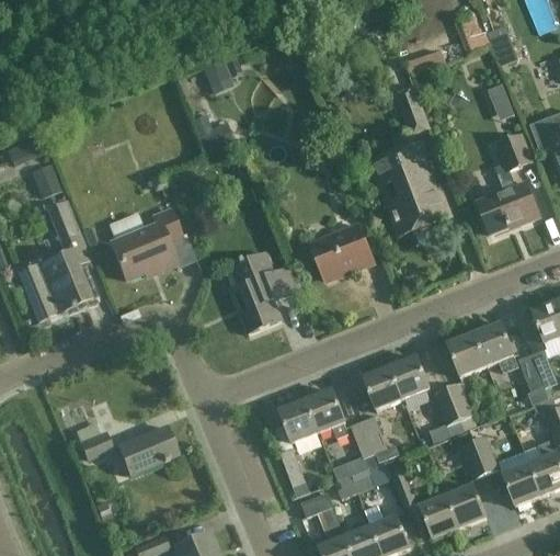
[(480,32),(466,37),(470,49),(489,42),(479,15),(473,16),(480,32)]
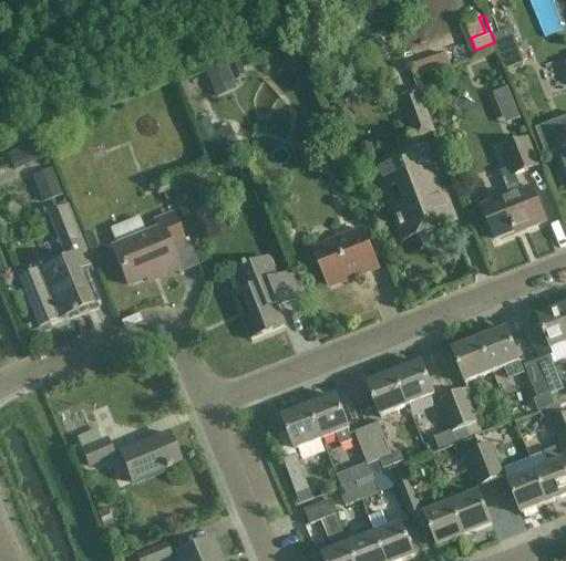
[(471,38),(485,32),(479,17),(465,22),(471,38)]
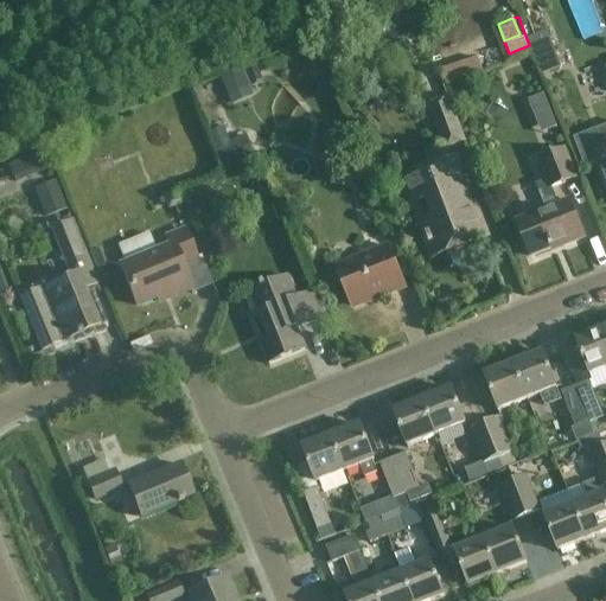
[(461,39),(459,56),(485,58),(486,42),(461,39)]
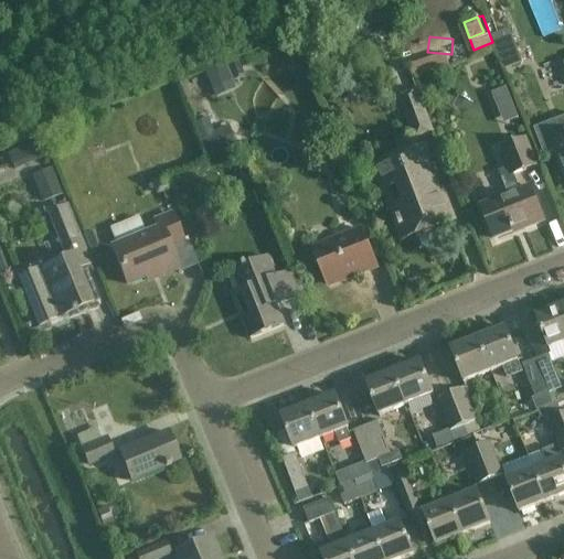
[(512,36),(493,43),(502,66),(521,58),(512,36)]
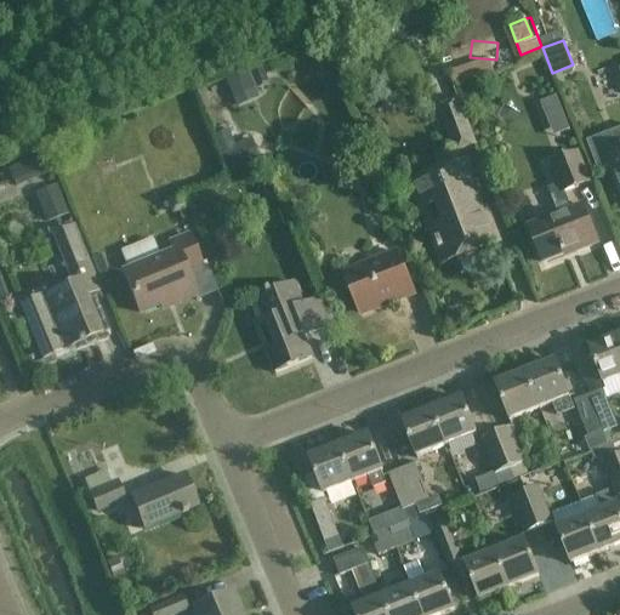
[(245,68),(225,77),(232,94),(252,85),(245,68)]
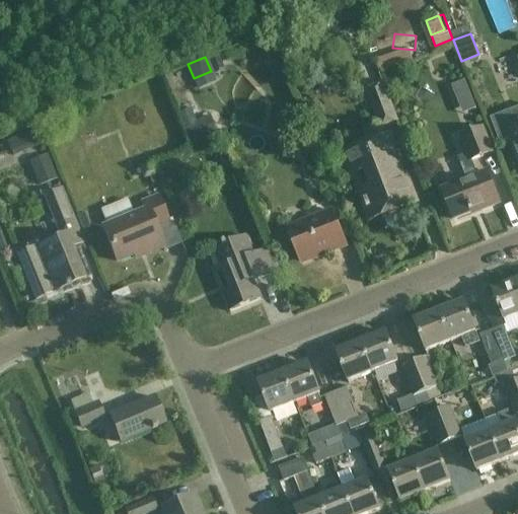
[(456,91),(467,86),(463,77),(452,81),(456,91)]
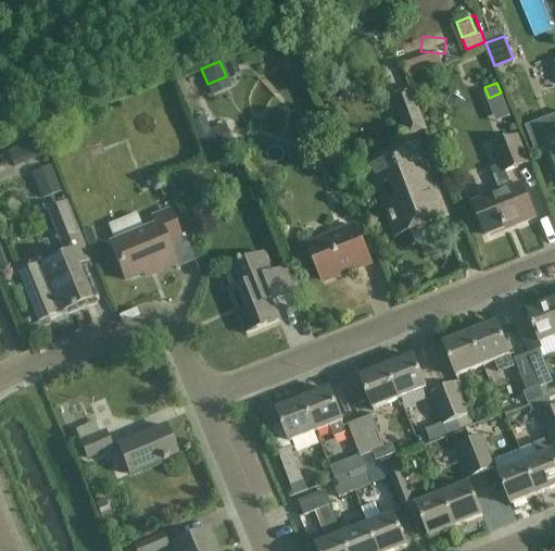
[(408,87),(389,94),(403,134),(423,127),(408,87)]
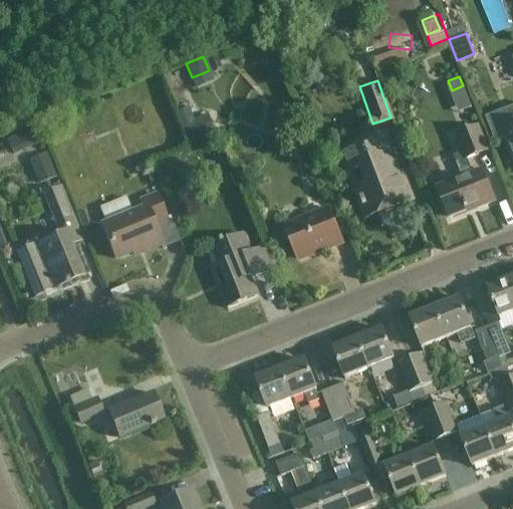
[(188,104),(177,108),(189,139),(214,129),(207,110),(193,116),(188,104)]
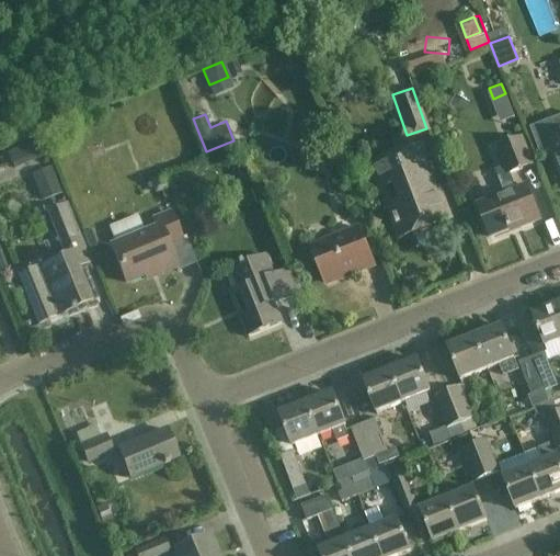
[(559,114),(530,126),(540,151),(550,148),(559,172),(559,114)]
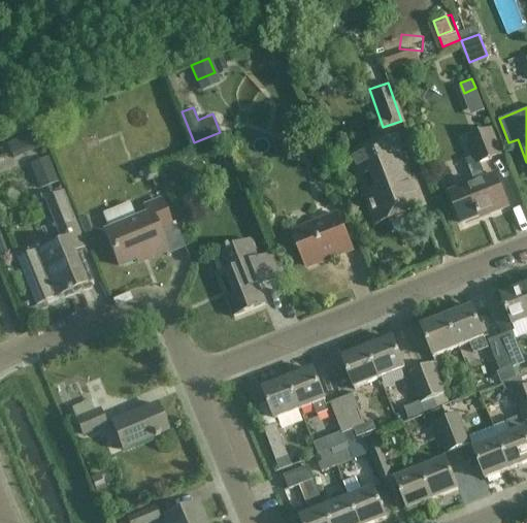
[(472,180),(448,190),(460,220),(488,209),(488,210),(506,203),(494,171),(484,175),(478,160),(499,152),(489,126),(466,135),(472,153),(463,157),(472,180)]
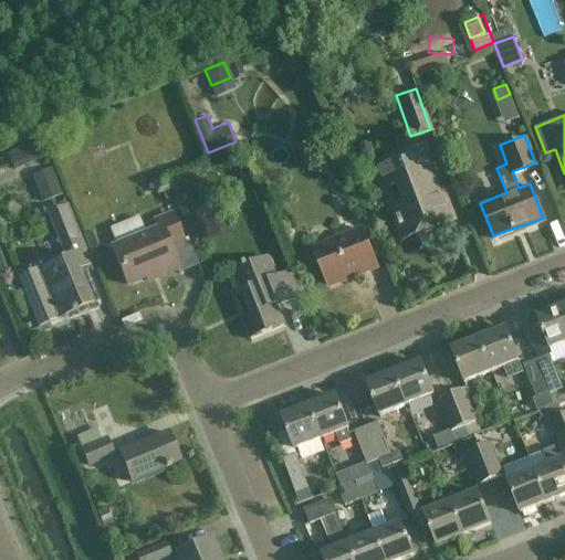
[(35,139),(25,143),(31,157),(41,152),(35,139)]
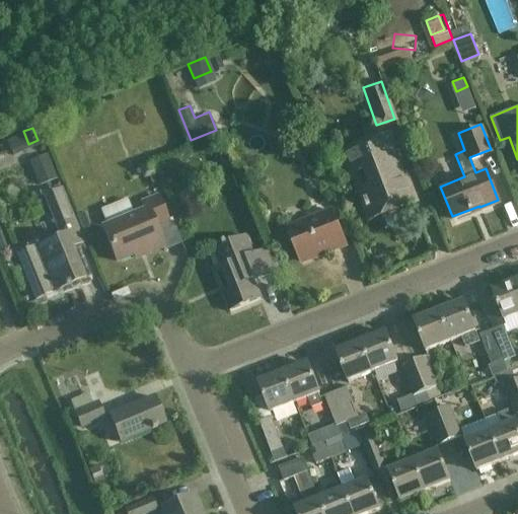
[(373,182),(361,188),(371,215),(413,200),(399,166),(396,167),(391,155),(397,153),(389,132),(343,150),(351,170),(366,164),(373,182)]
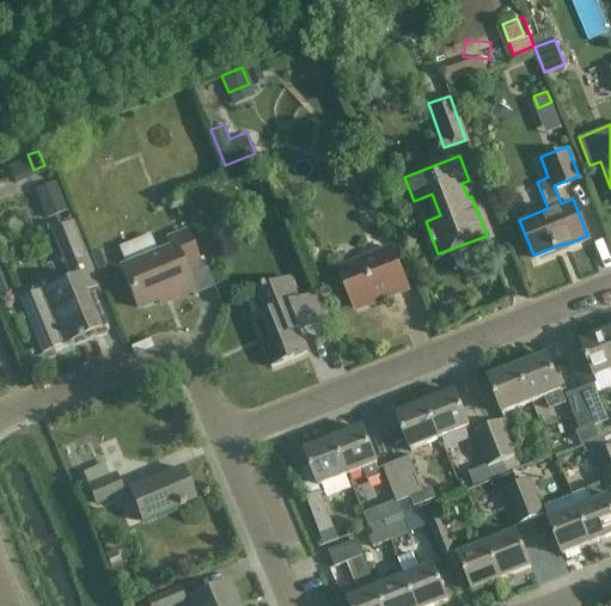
[(52,181),(34,188),(44,214),(62,207),(52,181)]
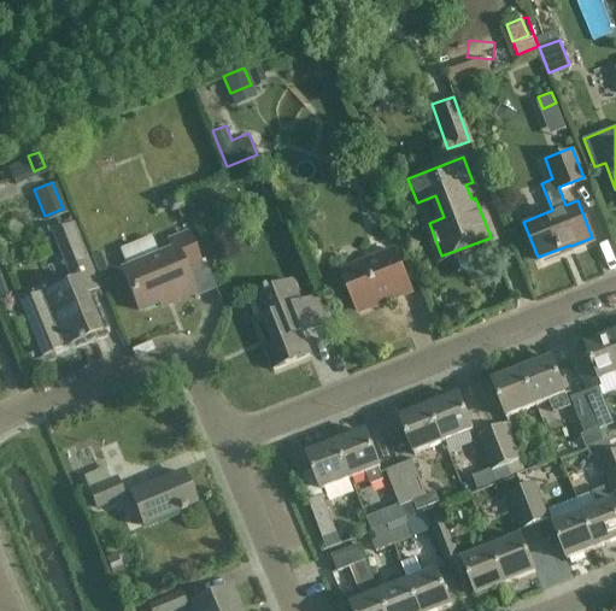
[(177,188),(164,194),(168,204),(172,206),(182,203),(177,188)]
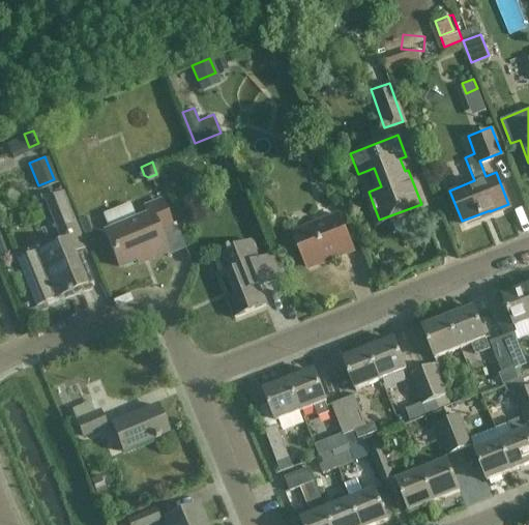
[(83,245),(60,190),(42,197),(59,238),(16,256),(35,302),(85,282),(71,251),(83,245)]
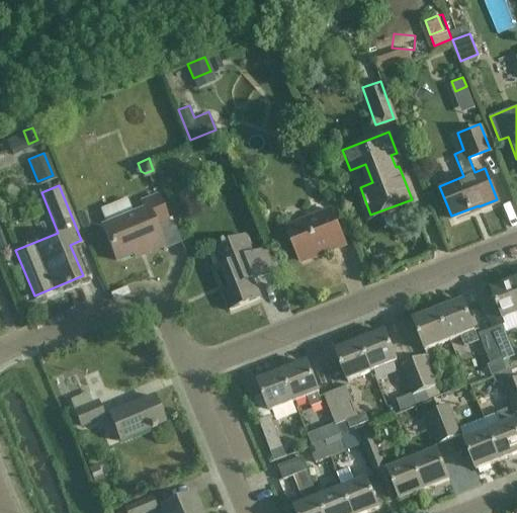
[(125,195),(99,206),(105,222),(101,224),(115,257),(143,246),(144,250),(161,243),(153,223),(165,218),(155,192),(141,198),(145,205),(132,211),(125,195)]
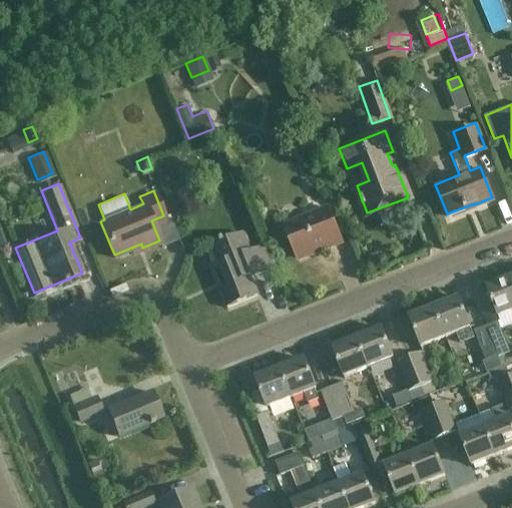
[(327,204),(283,221),(297,256),(320,246),(321,248),(341,240),(327,204)]
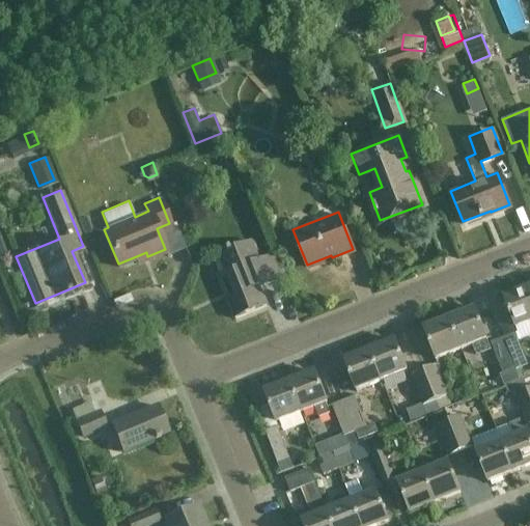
[(218,250),(235,292),(226,296),(234,315),(266,302),(257,283),(283,272),(274,250),(256,257),(248,238),(218,250)]
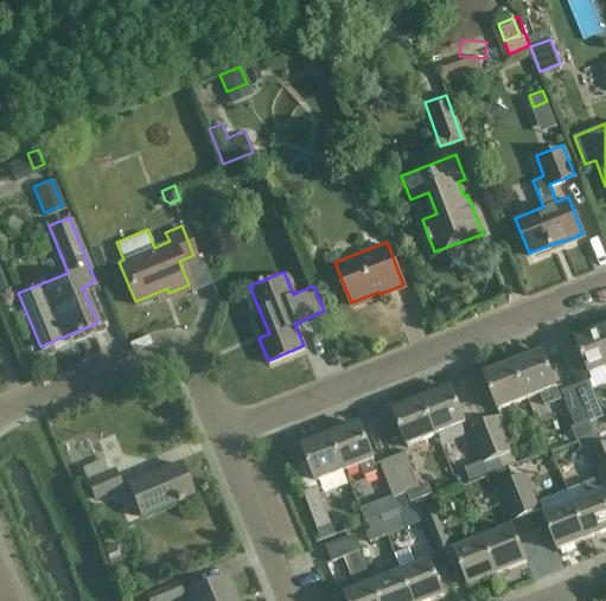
[(605,331),(603,323),(573,334),(588,370),(605,363),(605,331)]
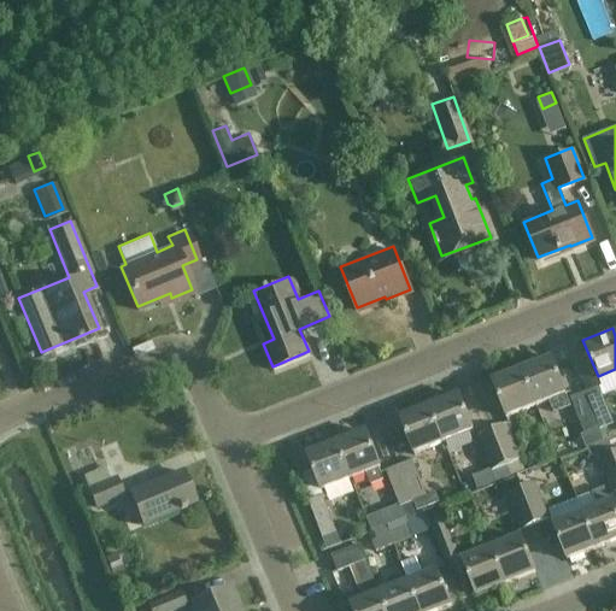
[(551,352),(520,364),(534,401),(535,403),(549,398),(553,409),(569,403),(564,391),(565,391),(551,352)]
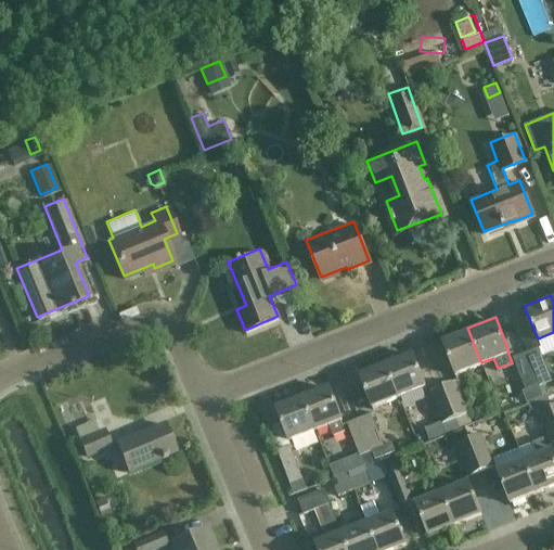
[(467,328),(442,337),(456,372),(481,362),(480,361),(467,328)]
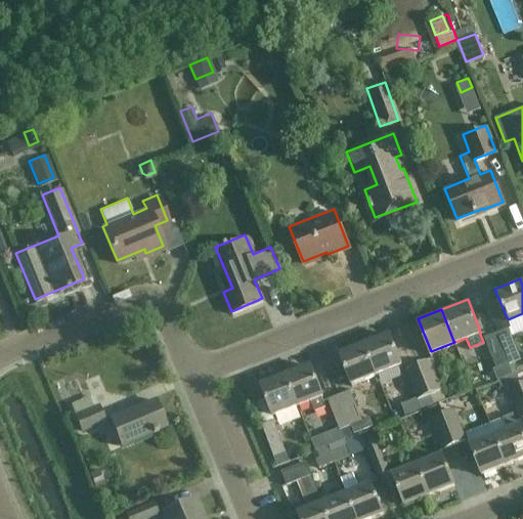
[(508,326),(495,330),(508,361),(520,356),(508,326)]
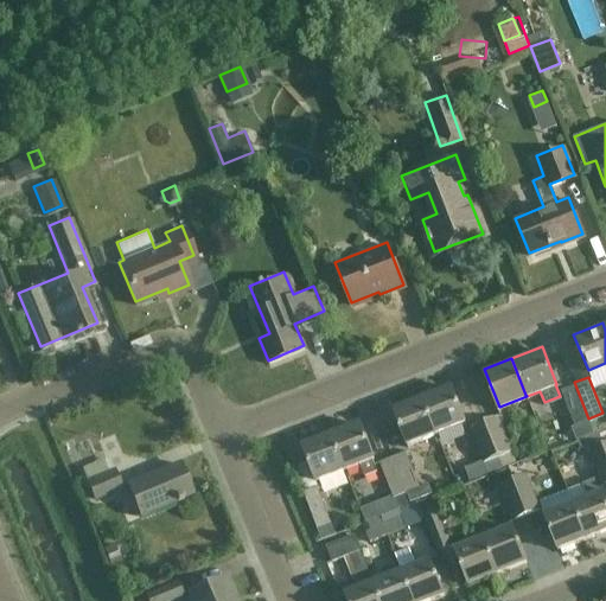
[(588,419),(574,382),(560,388),(574,423),(588,419)]
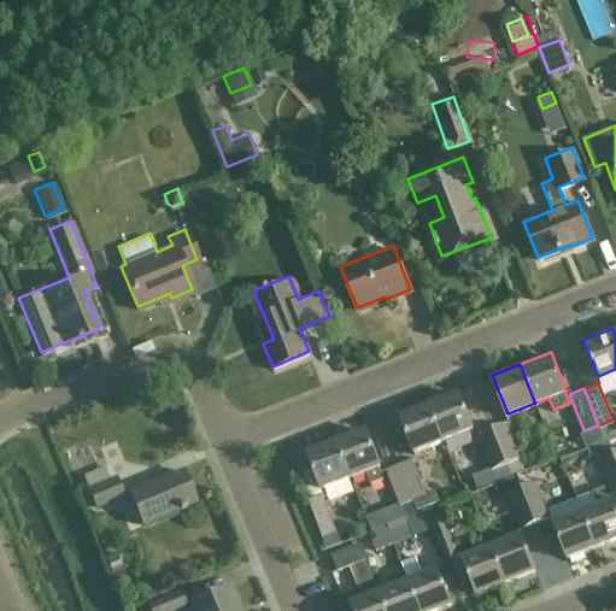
[(457,389),(428,400),(443,438),(473,427),(457,389)]
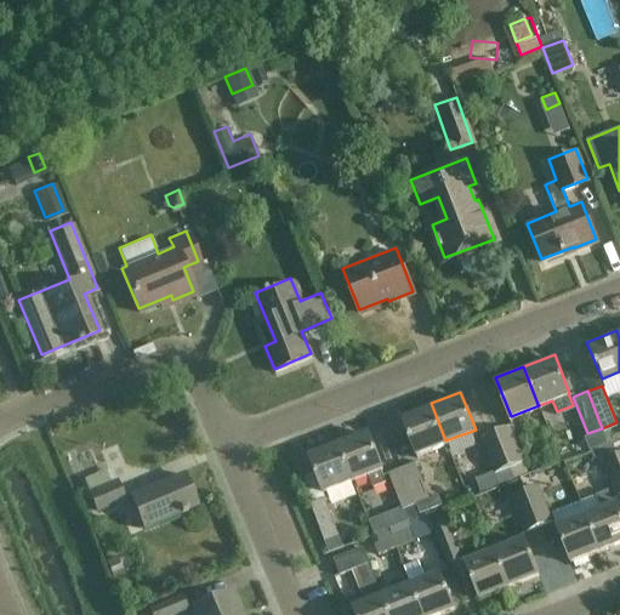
[(445,440),(431,403),(402,415),(416,453),(445,440)]
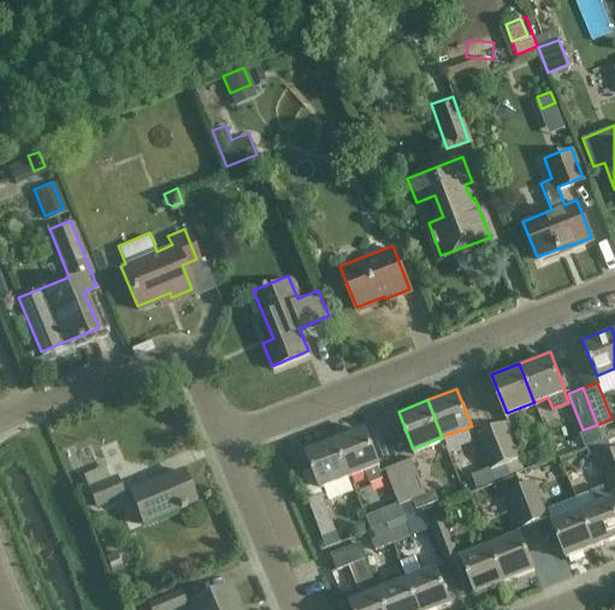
[(504,419),(490,425),(504,460),(506,460),(518,455),(504,419)]
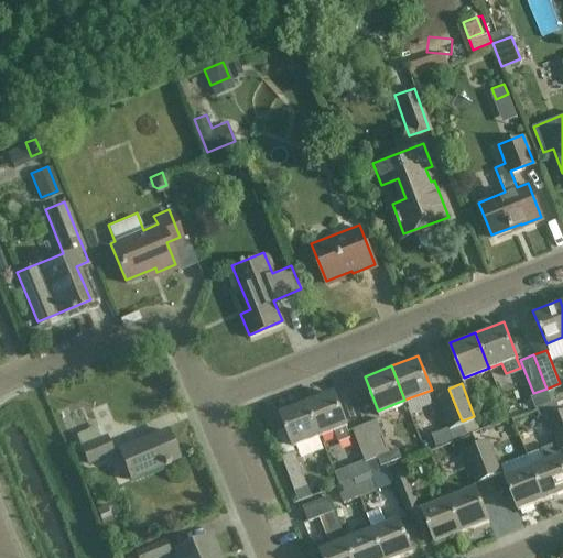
[(334,389),(306,400),(320,434),(333,428),(337,439),(349,435),(345,424),(347,423),(334,389)]
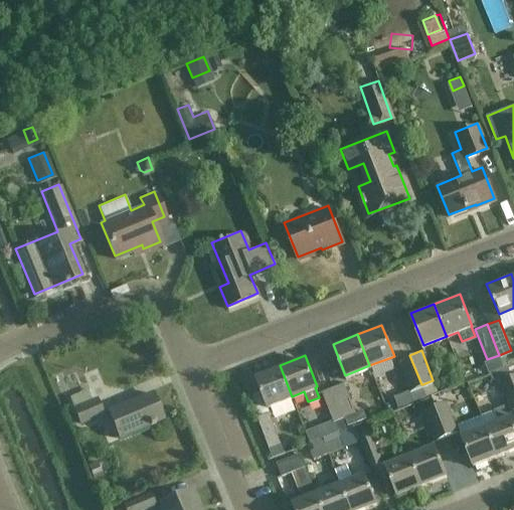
[(421,384),(409,355),(399,359),(411,388),(420,384),(421,384)]
